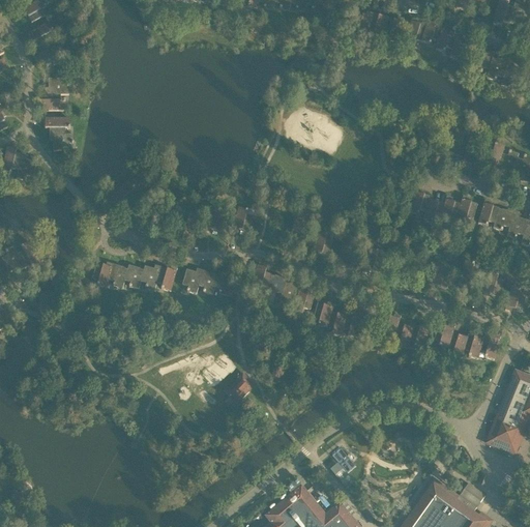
[(47,5),(43,0),(34,0),(21,8),(24,13),(27,12),(31,21),(46,12),(42,7),(47,5)]
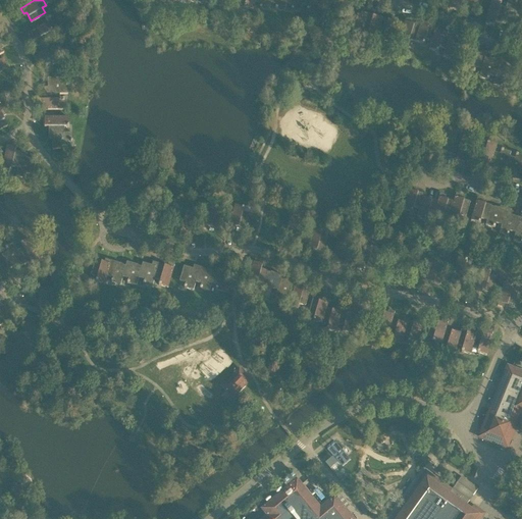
[(285,8),(288,0),(276,0),(275,5),(285,8)]
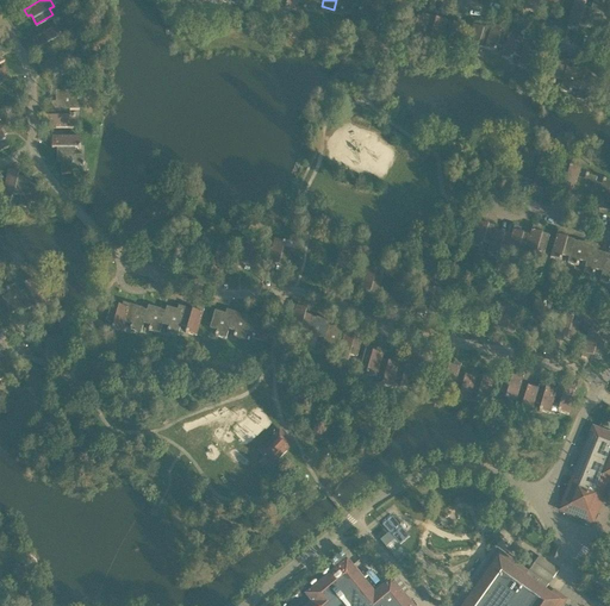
[(352,11),(354,1),(354,0),(336,0),(342,1),(341,7),(352,11)]
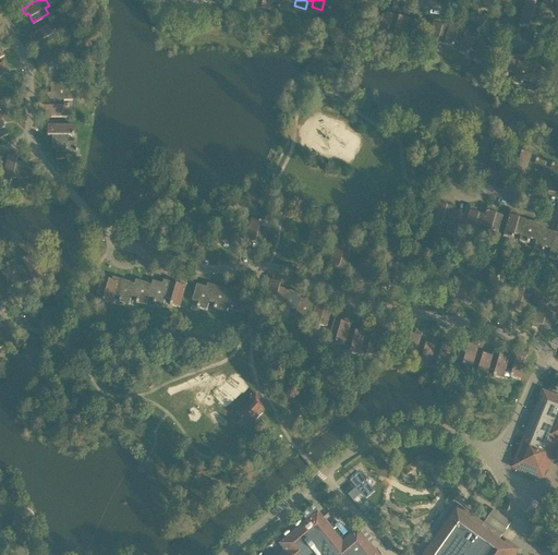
[(324,0),(324,1),(330,2),(328,8),(339,11),(341,0),(324,0)]
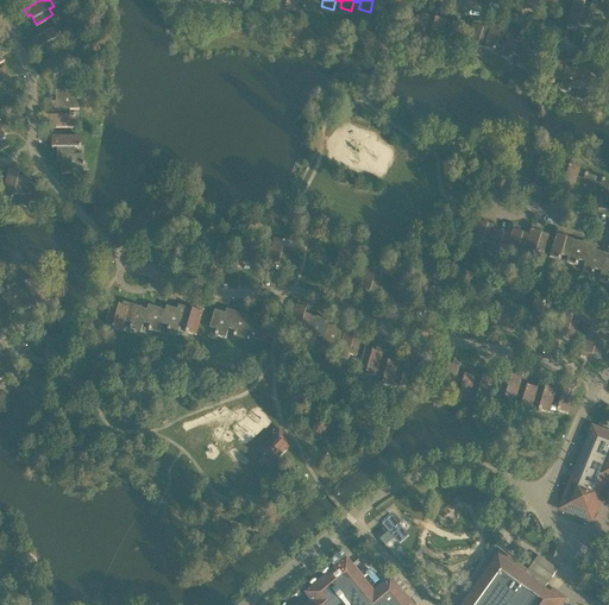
[(533,2),(539,5),(540,0),(522,0),(521,6),(531,10),(533,2)]
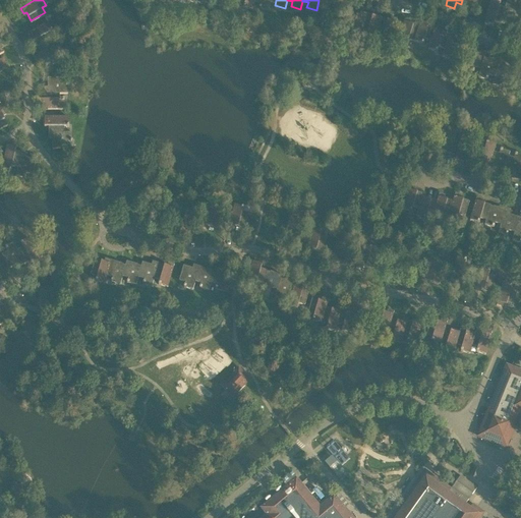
[(377,36),(378,31),(382,15),(366,11),(362,26),(367,27),(366,33),(377,36)]
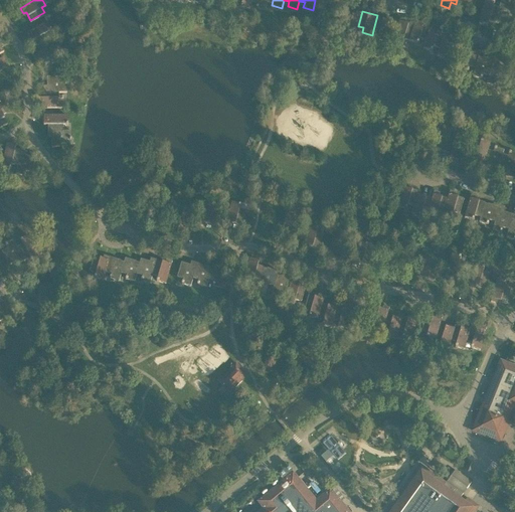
[(386,39),(392,16),(386,14),(385,17),(377,15),(373,30),(378,31),(376,36),(386,39)]
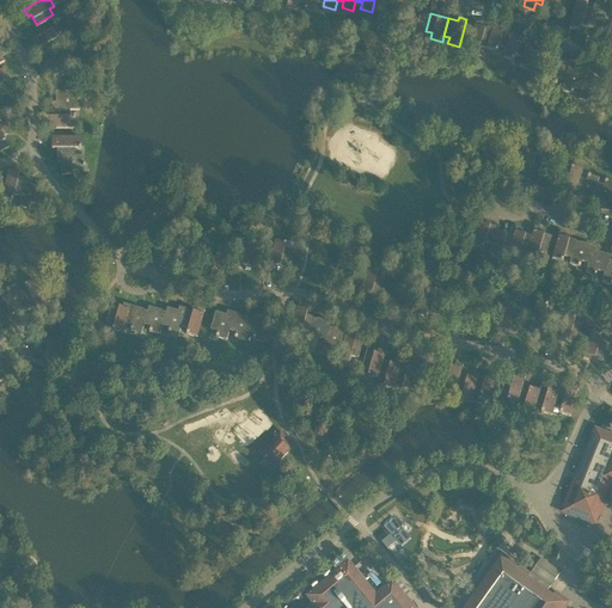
[(476,18),(467,45),(478,49),(481,44),(487,45),(491,28),(482,25),(483,20),(476,18)]
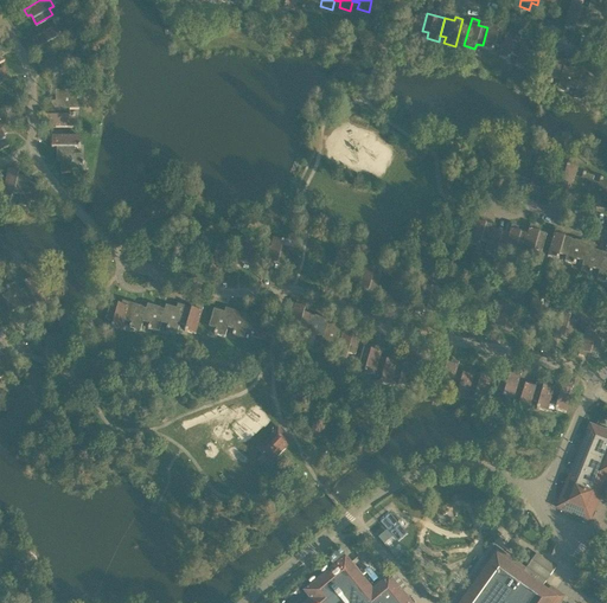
[(490,21),(487,27),(483,45),(493,49),(494,43),(502,44),(506,27),(490,21)]
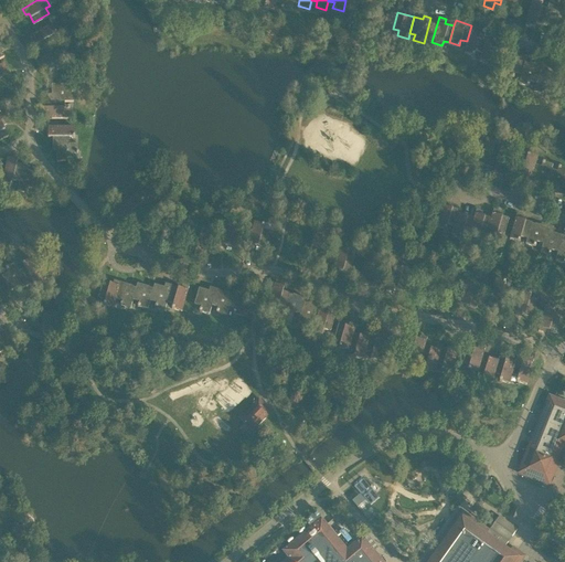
[(57,30),(52,21),(30,34),(33,40),(36,39),(41,48),(56,39),(53,33),(57,30)]
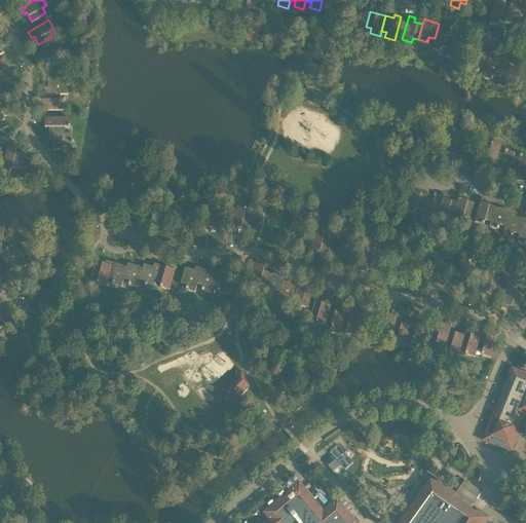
[(443,43),(449,45),(453,32),(444,29),(445,25),(439,24),(435,38),(431,46),(441,49),(443,43)]
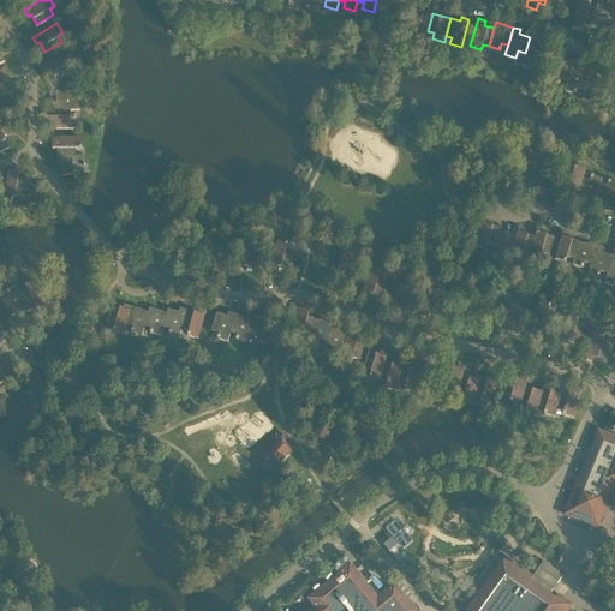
[(530,37),(525,53),(521,64),(532,67),(533,61),(541,64),(547,46),(536,43),(537,39),(530,37)]
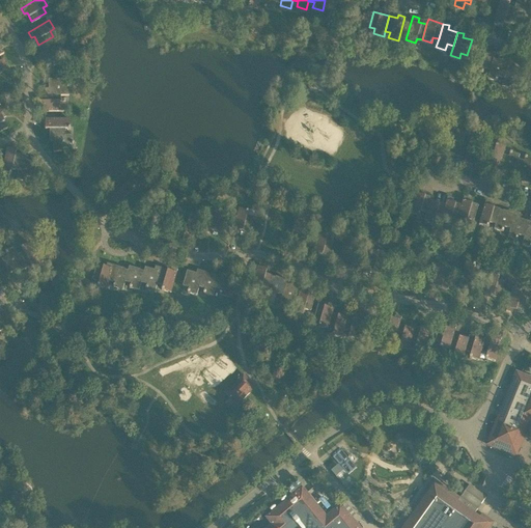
[(61,52),(56,44),(35,55),(38,61),(42,59),(46,67),(60,60),(57,54),(61,52)]
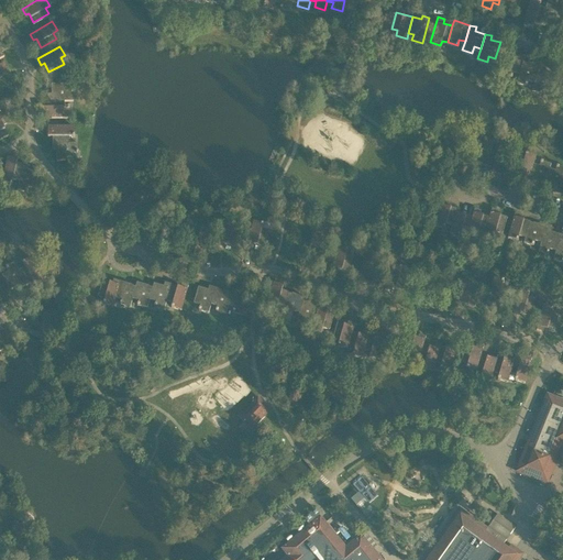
[(514,69),(520,70),(523,61),(525,55),(515,53),(516,50),(509,47),(503,73),(511,75),(514,69)]
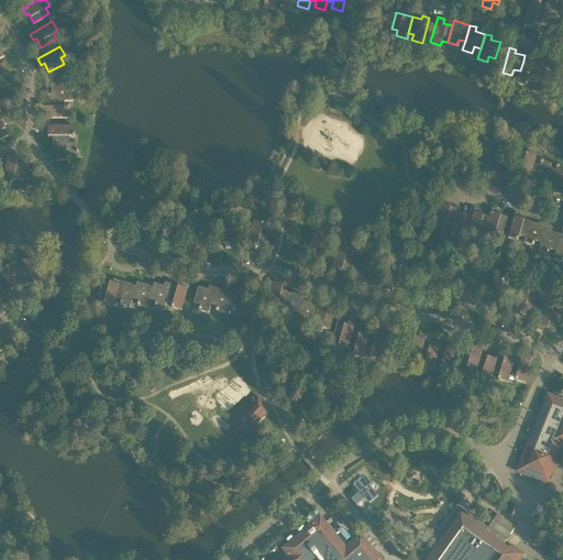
[(0,63),(0,75),(9,69),(4,61),(0,63)]
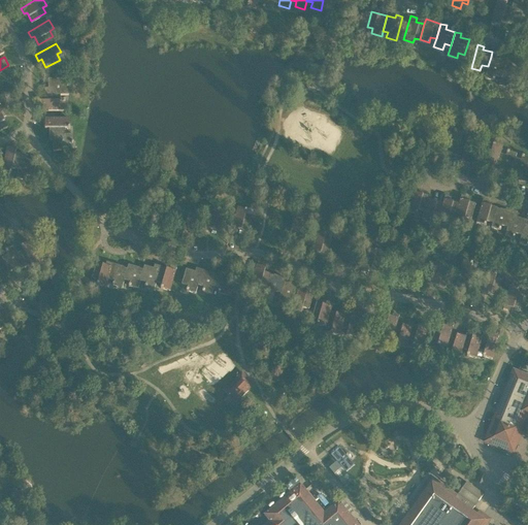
[(495,73),(501,74),(505,60),(494,57),(494,58),(491,57),(488,66),(485,75),(494,78),(495,73)]
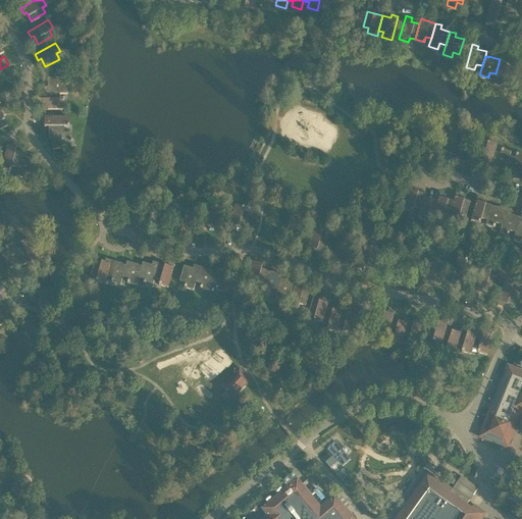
[(500,59),(496,73),(492,82),(502,85),(504,80),(510,82),(514,67),(505,64),(506,61),(500,59)]
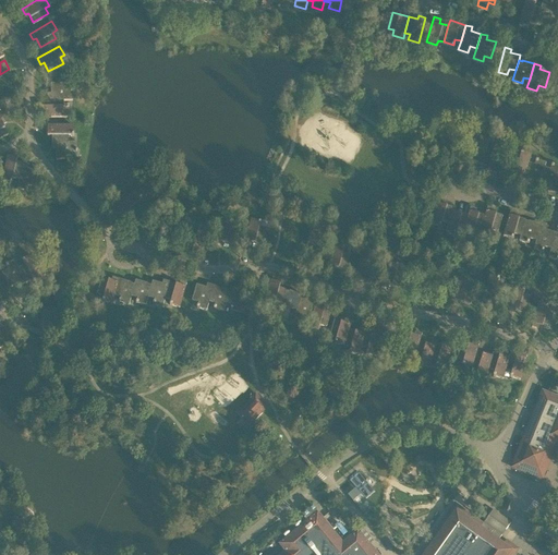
[(48,97),(63,97),(73,97),(73,87),(68,87),(68,81),(50,81),(50,91),(48,91),(48,97)]
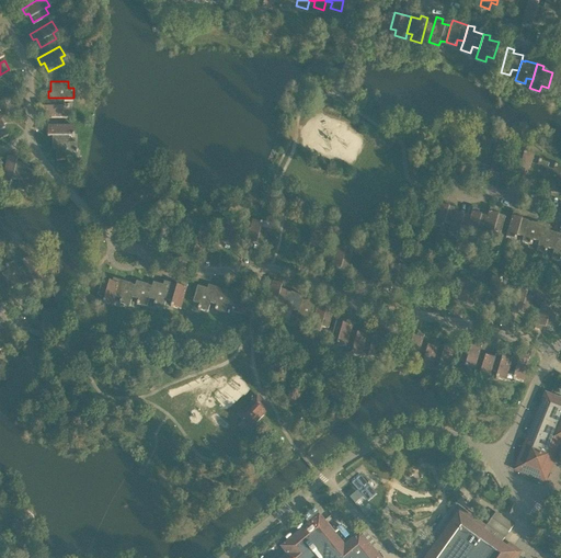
[(64,104),(64,98),(48,98),(48,105),(43,105),(43,115),(70,115),(70,104),(64,104)]
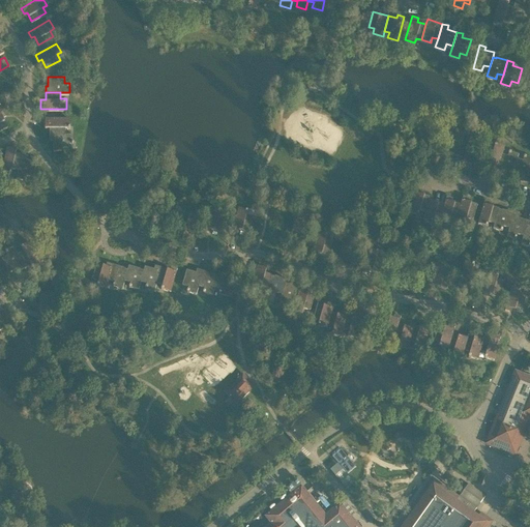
[(51,125),(51,132),(65,132),(65,125),(70,125),(70,116),(46,116),(46,125),(51,125)]
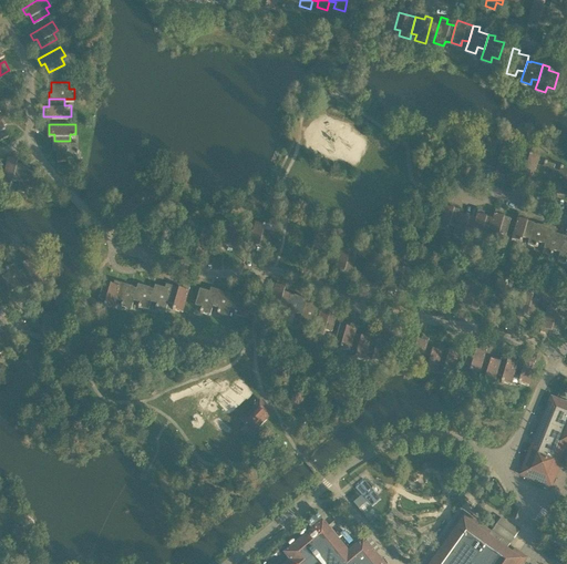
[(491,164),(495,150),(497,140),(487,136),(486,142),(480,140),(475,155),(485,159),(484,162),(491,164)]
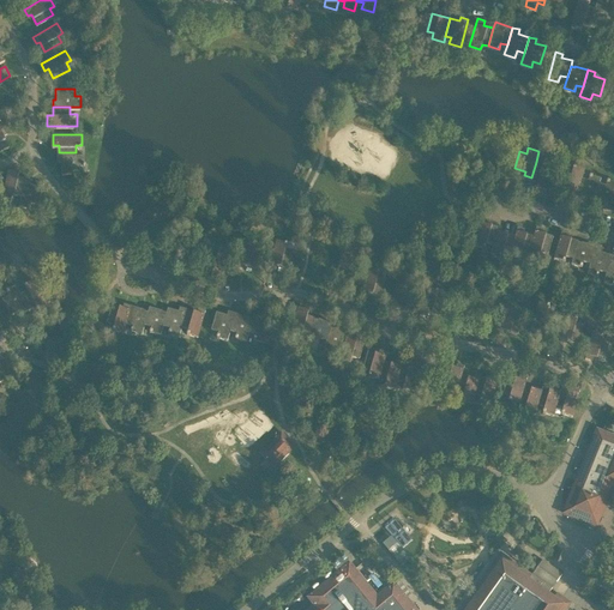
[(86,152),(76,152),(59,152),(59,161),(61,161),(61,171),(80,171),(80,163),(86,163),(86,152)]
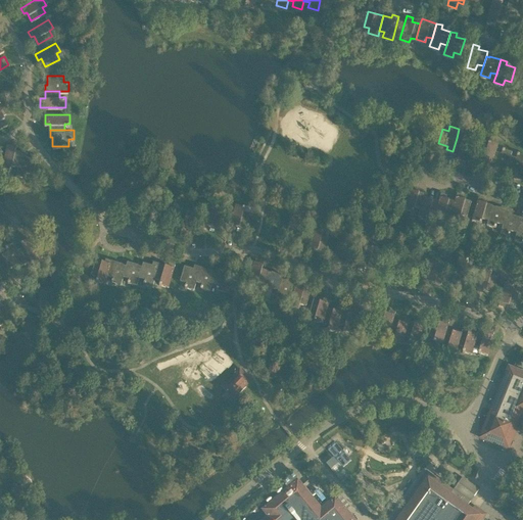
[(462,139),(457,138),(453,151),(458,153),(457,157),(466,160),(473,137),(464,134),(462,139)]
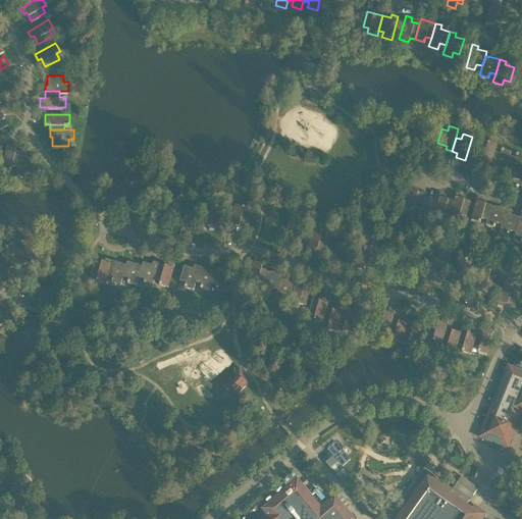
[(489,164),(494,149),(498,142),(488,139),(486,143),(480,142),(476,156),(485,159),(484,163),(489,164)]
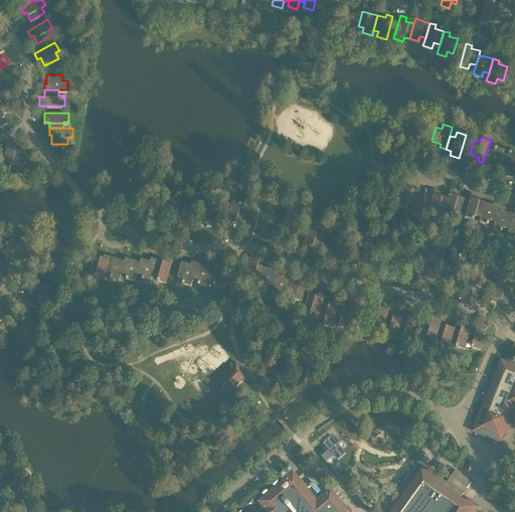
[(12,162),(18,163),(21,148),(15,147),(16,142),(6,140),(1,164),(11,166),(12,162)]
